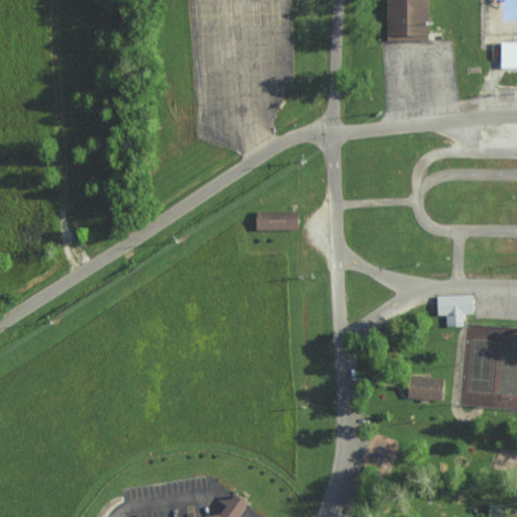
[(426,0),(426,41),(384,41),(384,0),(426,0)]
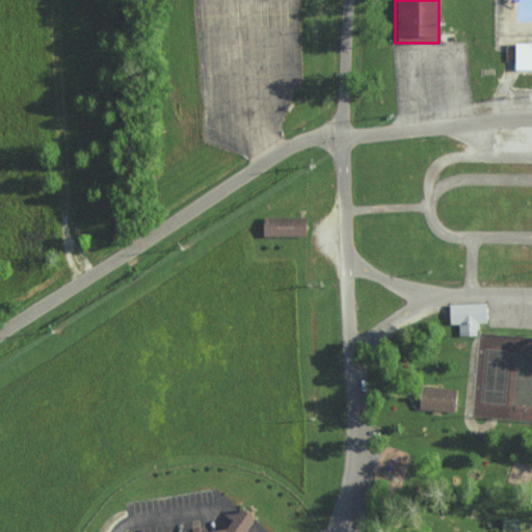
[(531,44),(513,44),(513,70),(531,70),(531,44)]
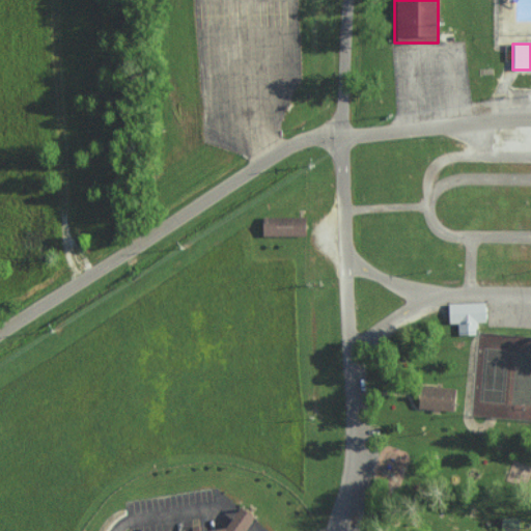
[(304,218),(304,236),(261,236),(261,218),(304,218)]
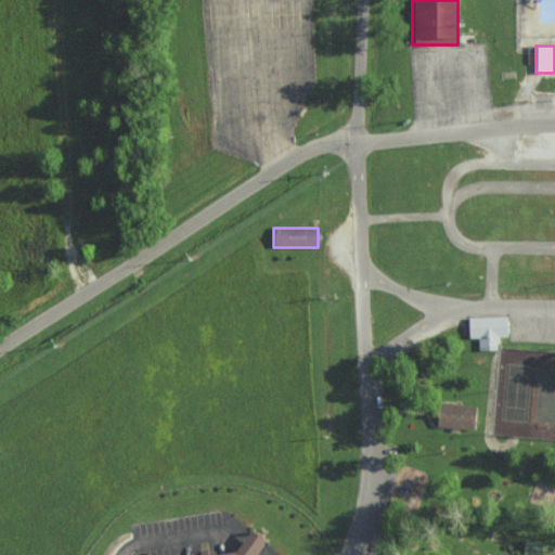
[(506,317),(506,337),(497,337),(498,350),(477,351),(477,338),(468,338),(467,318),(506,317)]
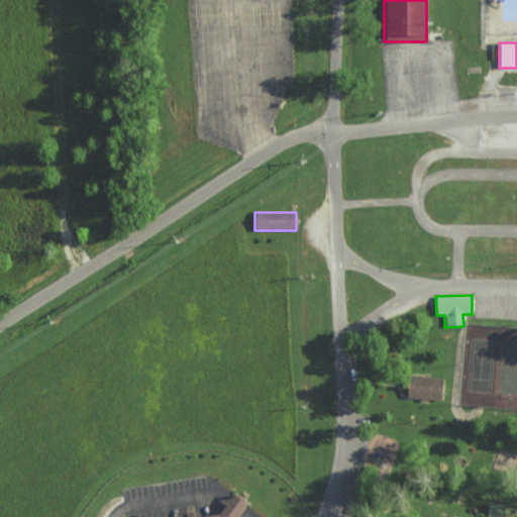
[(443,380),(441,401),(426,399),(425,402),(421,401),(421,399),(407,397),(409,377),(443,380)]
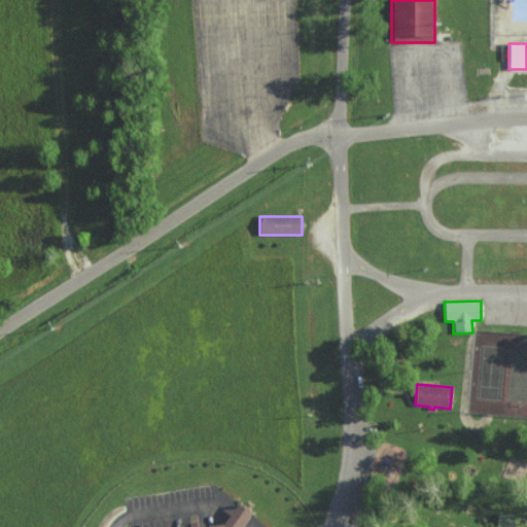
[(235,503),(220,525),(203,526),(194,526),(194,524),(188,524),(188,526),(239,526),(249,514),(235,503)]
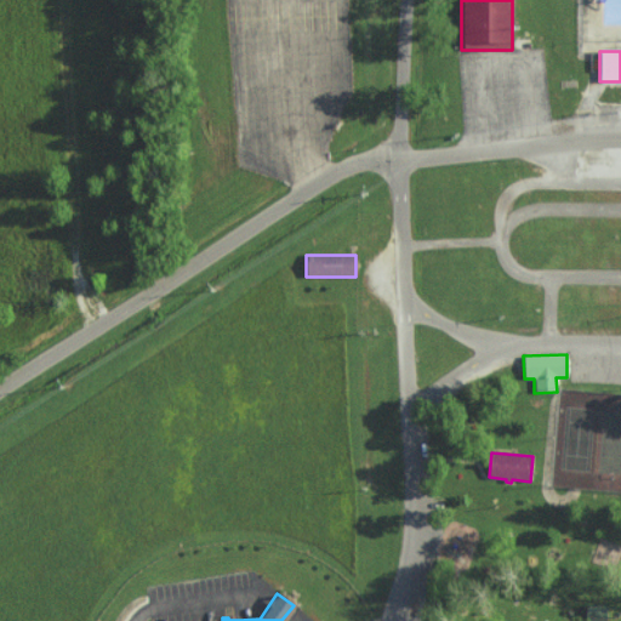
[(608,609),(607,620),(585,620),(586,607),(608,609)]
